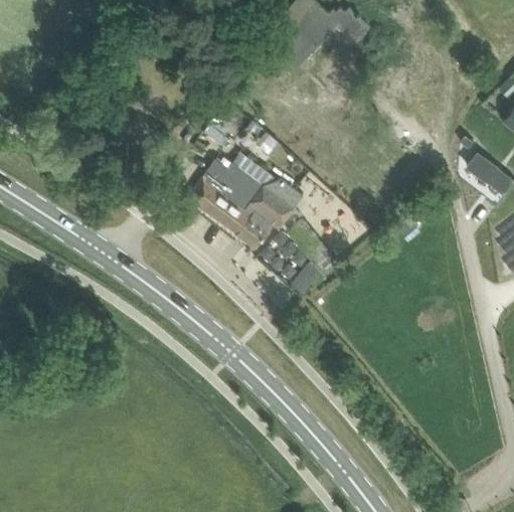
[(311,0),(293,0),(262,34),(287,57),(294,50),(304,59),(336,27),(355,44),(371,27),(350,8),(344,14),(341,11),(340,9),(337,12),(335,15),(329,10),(327,13),(311,0)]
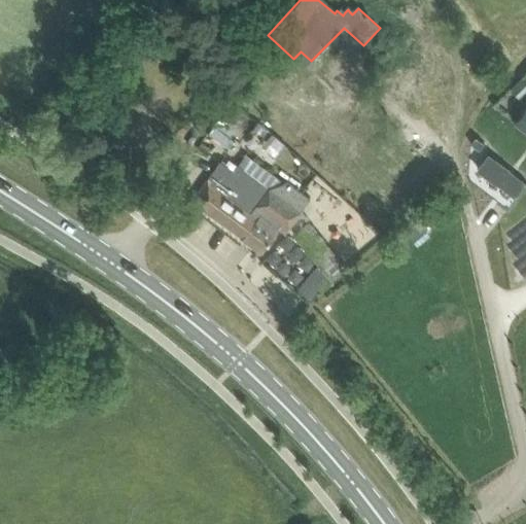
[(219,118),(215,124),(241,145),(251,132),(258,124),(255,120),(269,105),(243,84),(232,101),(219,118)]
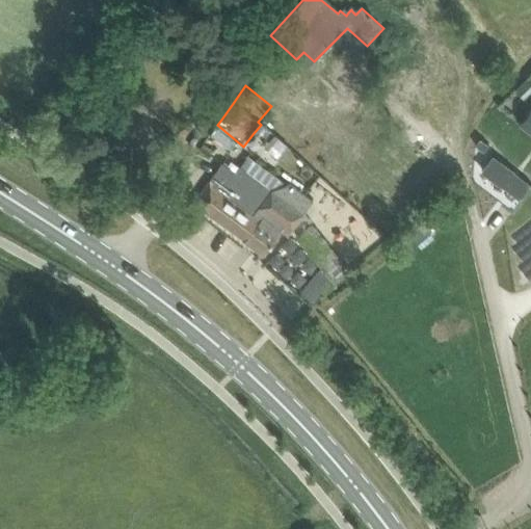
[(530,110),(520,126),(530,133),(530,110)]
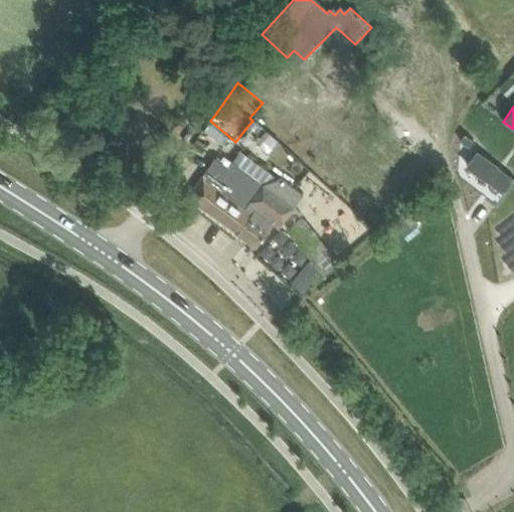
[(459,142),(467,148),(472,142),(464,136),(459,142)]
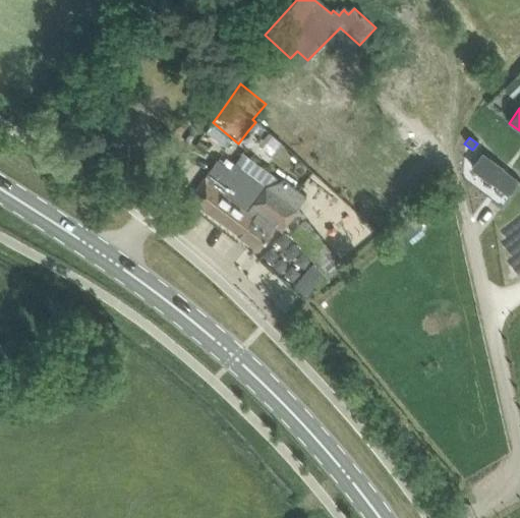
[(519,182),(482,154),(471,168),(510,197),(519,184),(519,182)]
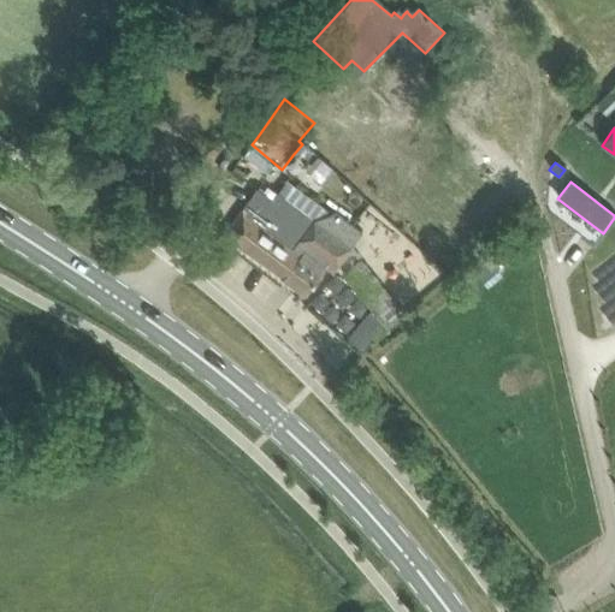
[(303,295),(329,262),(336,268),(361,235),(335,214),(313,223),(278,195),(272,202),(267,198),(268,196),(259,189),(258,191),(224,237),(303,295)]
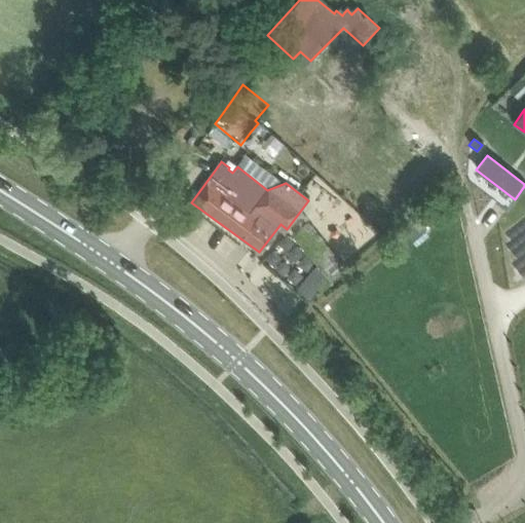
[(353,248),(366,232),(340,212),(328,227),(353,248)]
